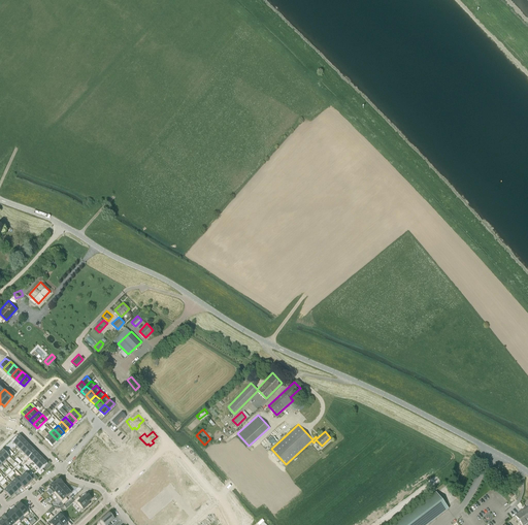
[(50,432),(45,436),(52,444),(57,439),(50,432)]
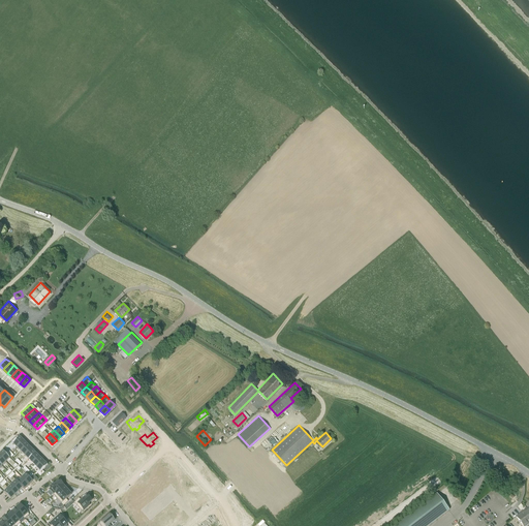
[(20,434),(12,441),(17,445),(24,438),(20,434)]
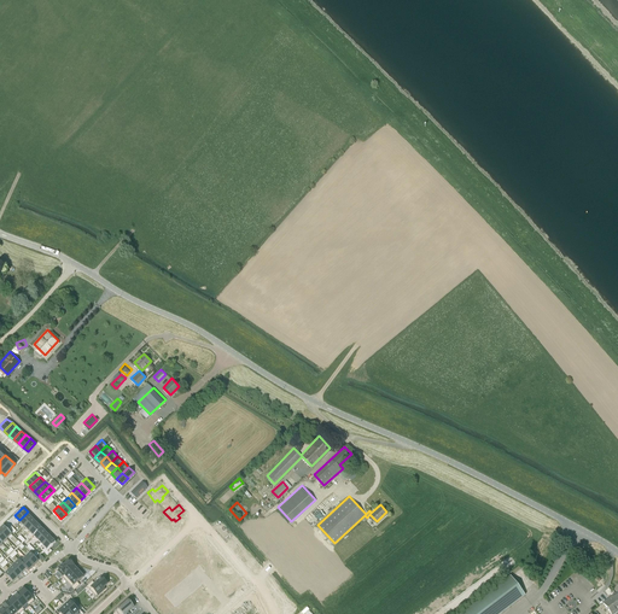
[(116,508),(111,514),(120,522),(124,518),(116,508)]
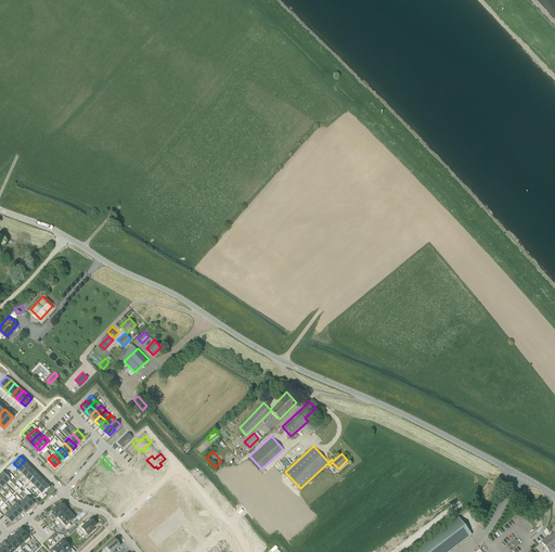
[(25,460),(17,467),(22,471),(29,464),(25,460)]
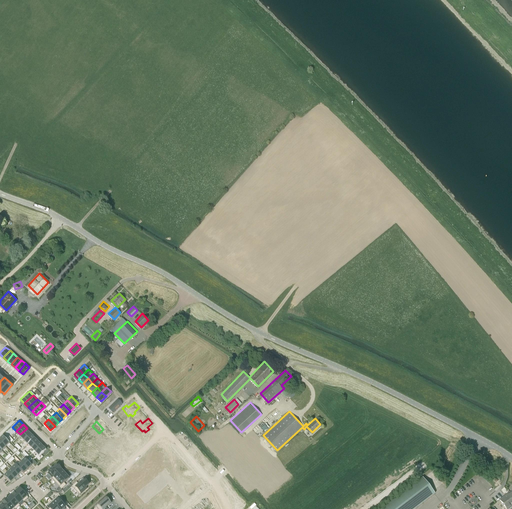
[(92,426),(88,430),(95,437),(99,433),(92,426)]
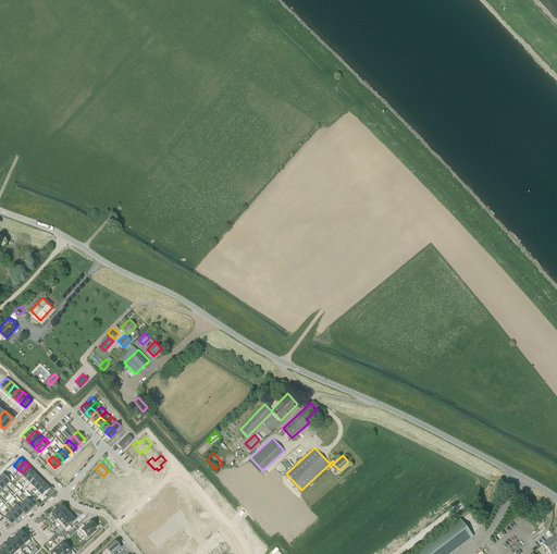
[(29,466),(22,472),(26,477),(34,470),(29,466)]
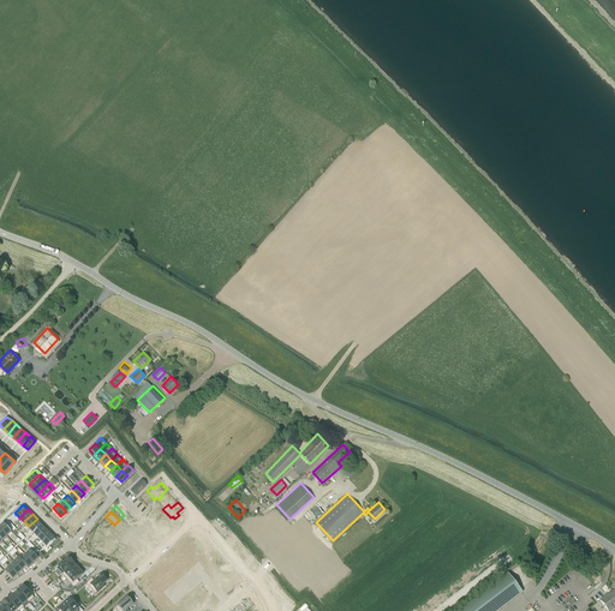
[(106,516),(101,521),(109,529),(114,525),(106,516)]
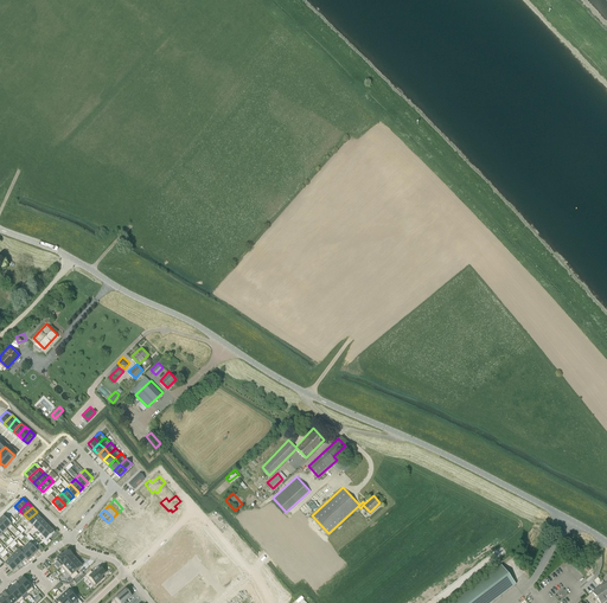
[(37,512),(29,519),(33,524),(40,515),(37,512)]
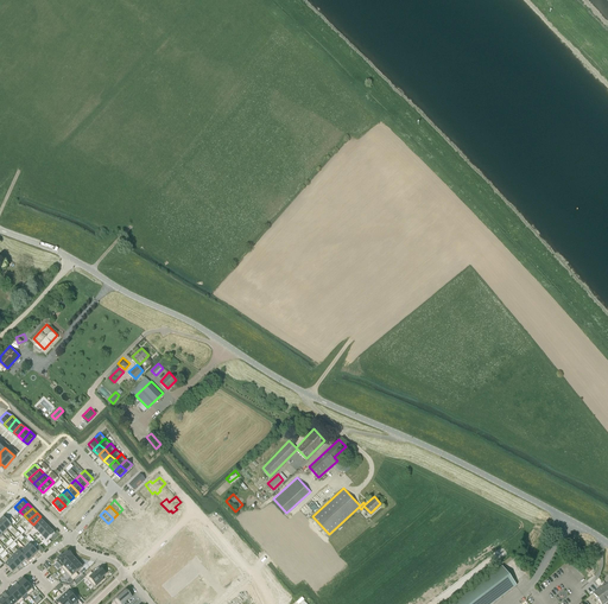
[(156,517),(151,522),(159,532),(164,526),(159,520),(162,517),(157,513),(153,515),(156,517)]
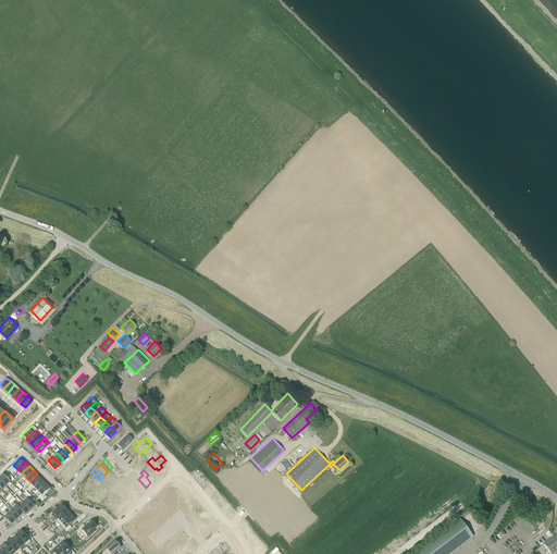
[(3,471),(0,475),(0,477),(5,483),(11,479),(3,471)]
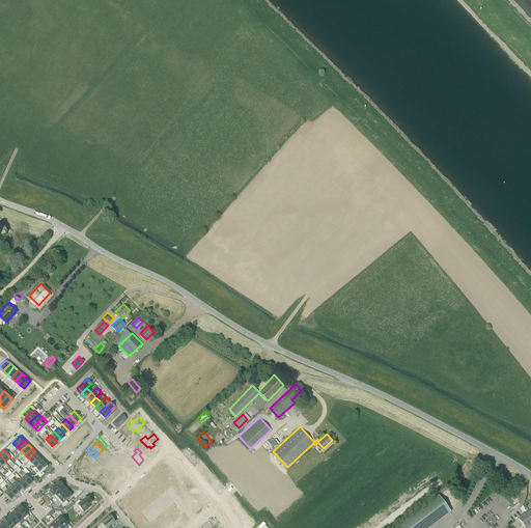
[(87,450),(83,454),(90,462),(94,457),(87,450)]
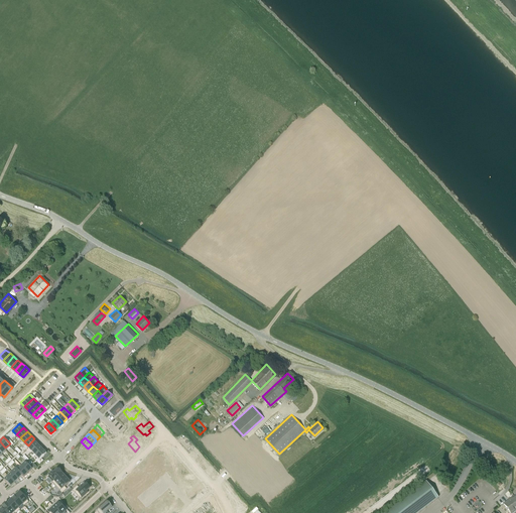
[(34,438),(28,445),(32,450),(38,442),(34,438)]
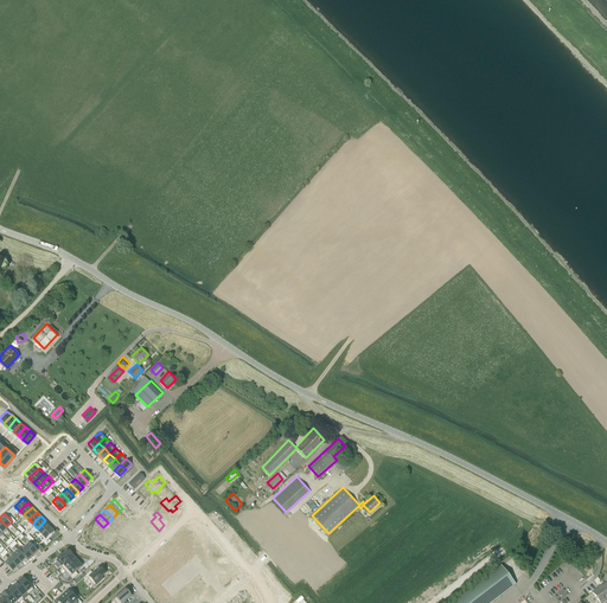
[(95,519),(89,524),(98,532),(103,527),(95,519)]
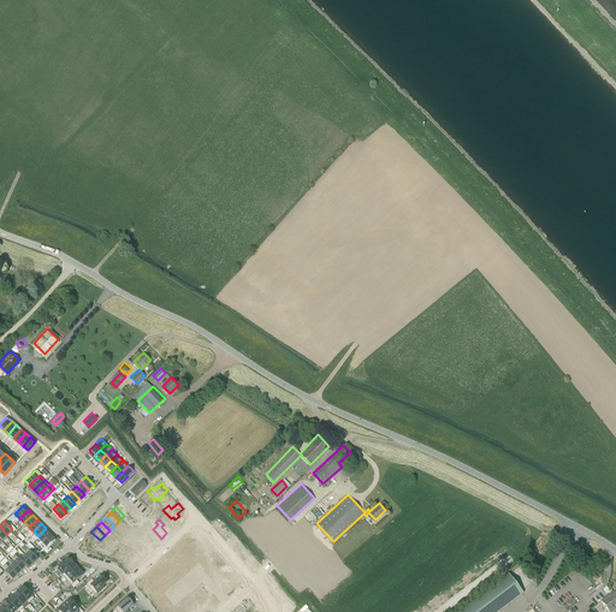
[(46,528),(39,536),(42,541),(51,533),(46,528)]
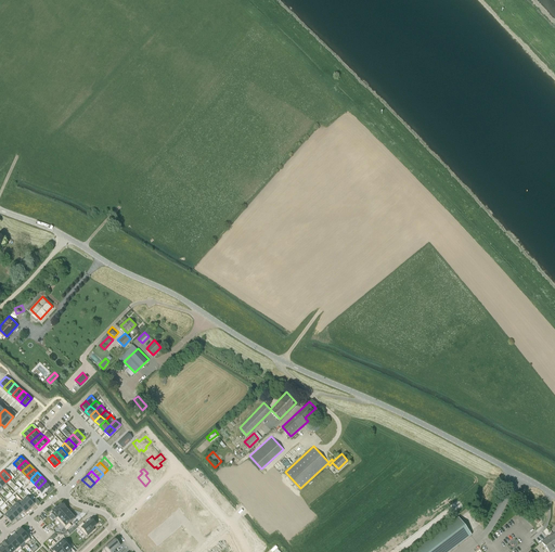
[(176,476),(166,485),(169,488),(172,486),(177,489),(185,482),(181,477),(179,479),(176,476)]
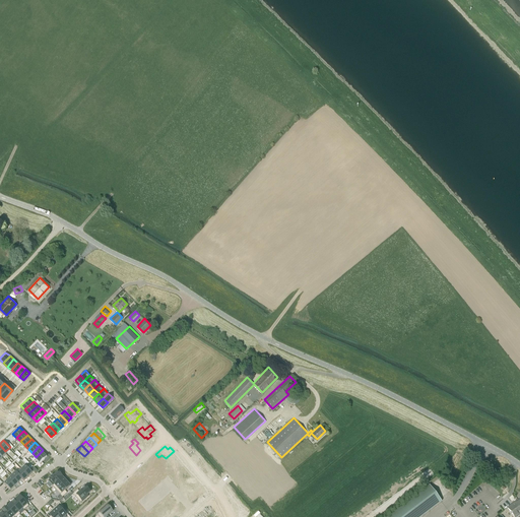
[(123,449),(120,451),(124,456),(126,454),(131,459),(136,455),(129,447),(124,451),(123,449)]
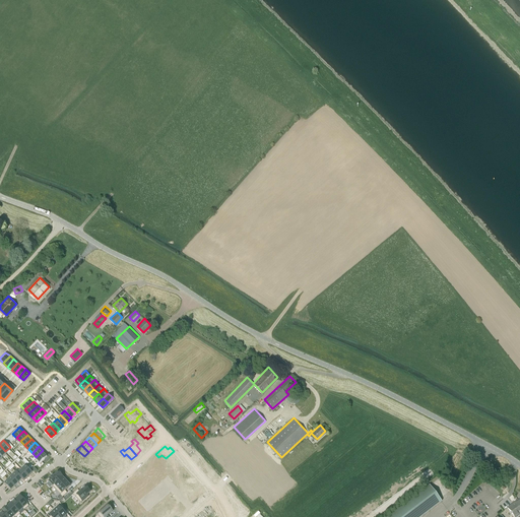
[(76,449),(72,453),(79,460),(84,456),(76,449)]
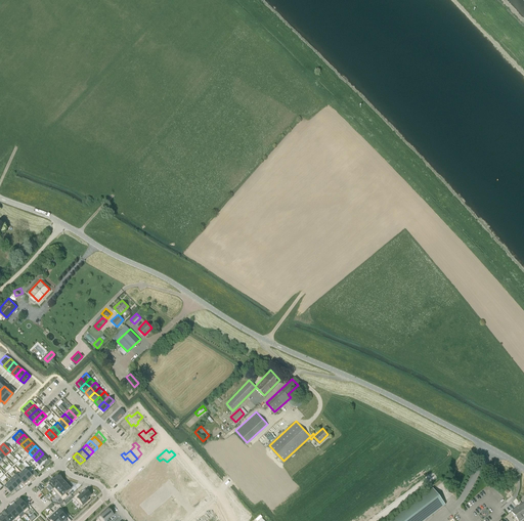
[(43,453),(36,461),(40,465),(47,458),(43,453)]
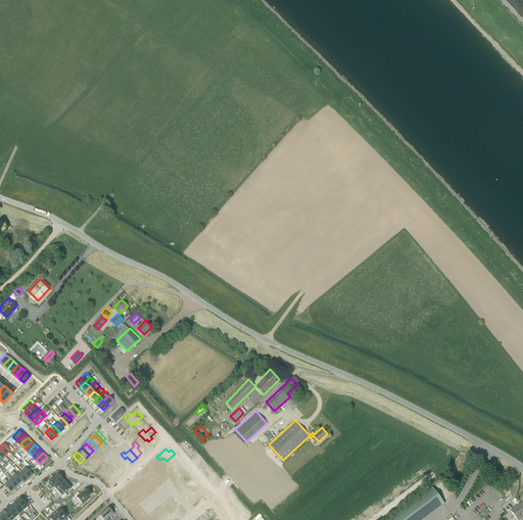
[(175,454),(167,461),(170,465),(167,468),(170,471),(178,463),(176,461),(179,458),(175,454)]
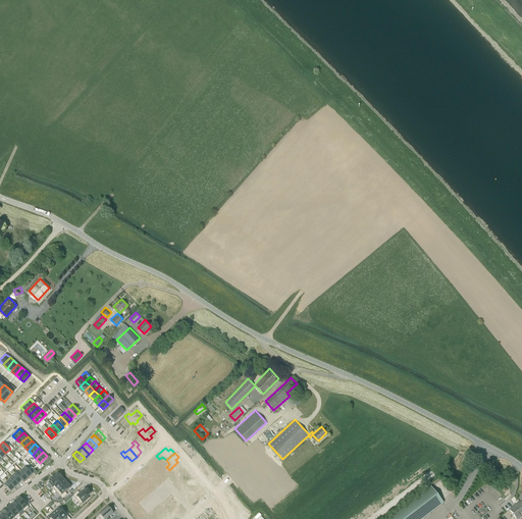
[(115,462),(111,466),(118,473),(123,469),(118,464),(120,462),(116,458),(113,460),(115,462)]
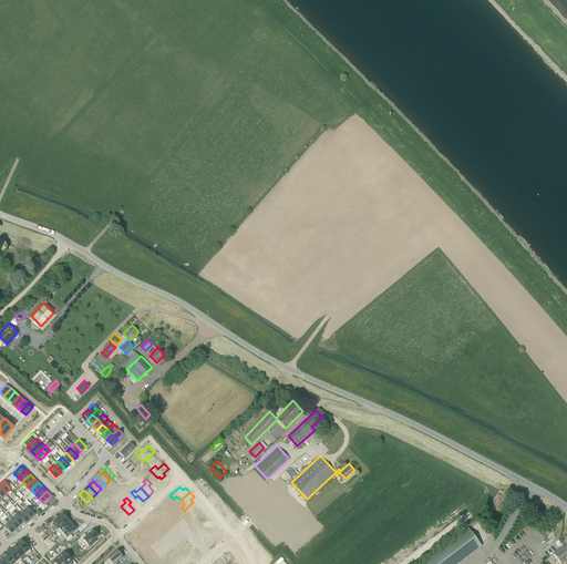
[(161,501),(157,503),(158,505),(157,506),(165,515),(169,511),(171,513),(174,511),(169,505),(166,508),(161,501)]
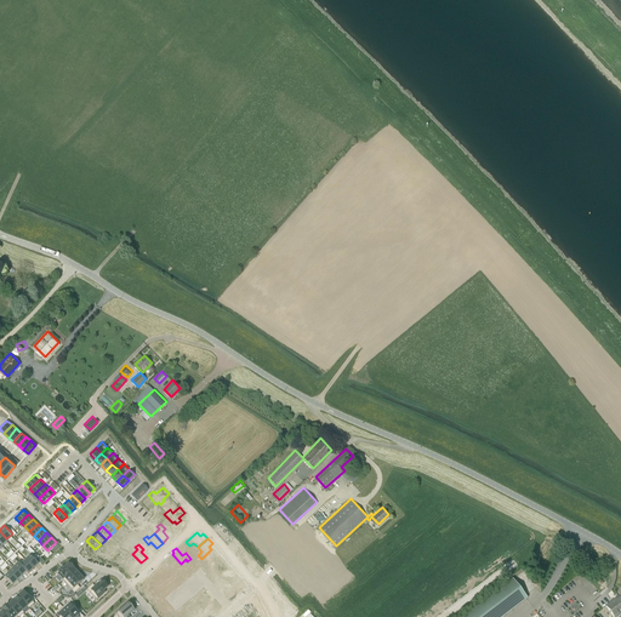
[(211,549),(201,559),(205,563),(209,560),(212,564),(222,555),(218,550),(215,553),(212,550),(211,549)]
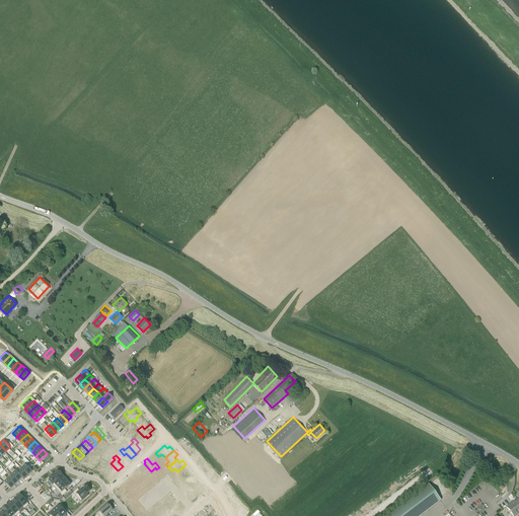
[(25,462),(21,466),(28,473),(32,469),(25,462)]
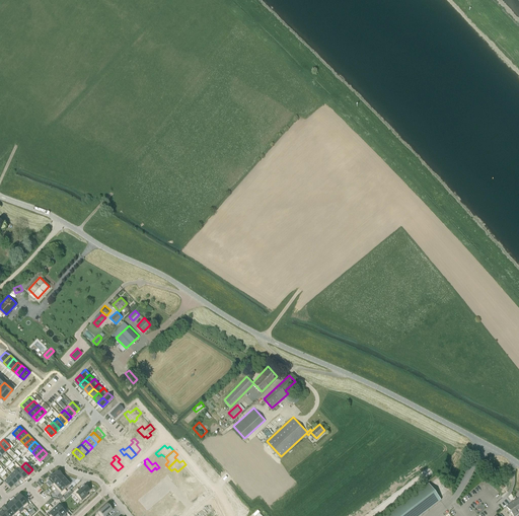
[(104,465),(101,467),(105,471),(107,469),(113,475),(118,470),(110,463),(105,467),(104,465)]
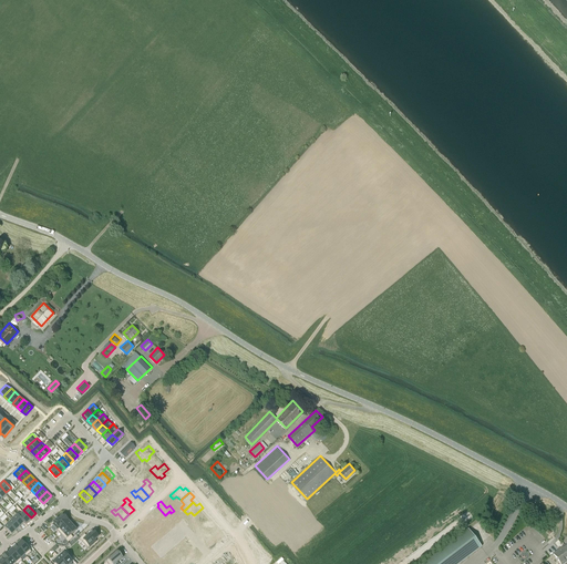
[(157,506),(153,510),(161,519),(165,515),(157,506)]
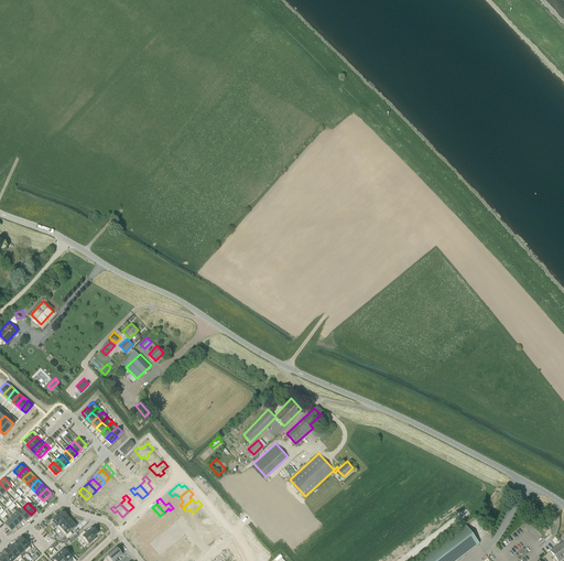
[(202,505),(193,513),(196,517),(193,520),(196,524),(206,516),(205,515),(203,513),(206,509),(202,505)]
